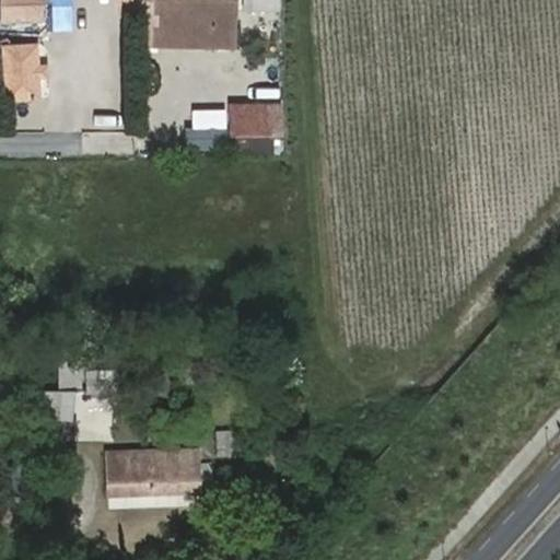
[(53,0),(1,0),(2,23),(54,21),(53,0)]
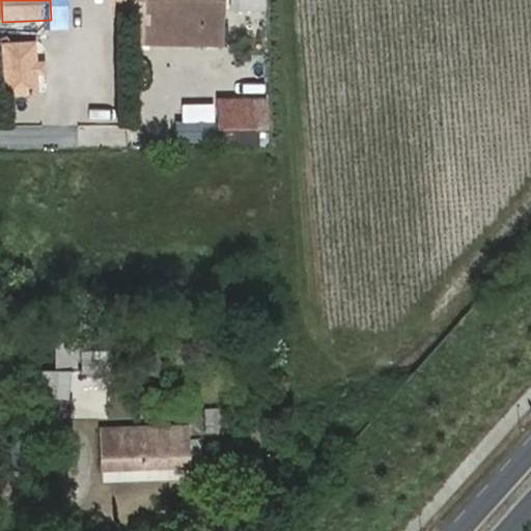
[(73,0),(73,16),(105,16),(104,0),(73,0)]
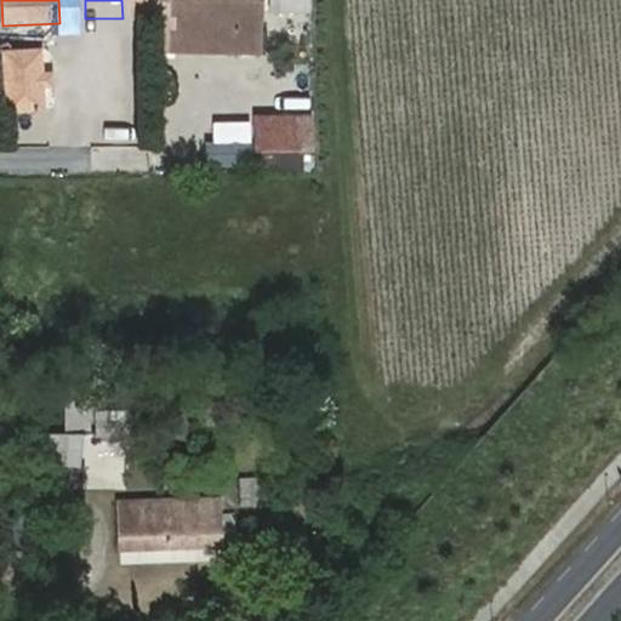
[(154,0),(154,52),(265,55),(265,0),(154,0)]
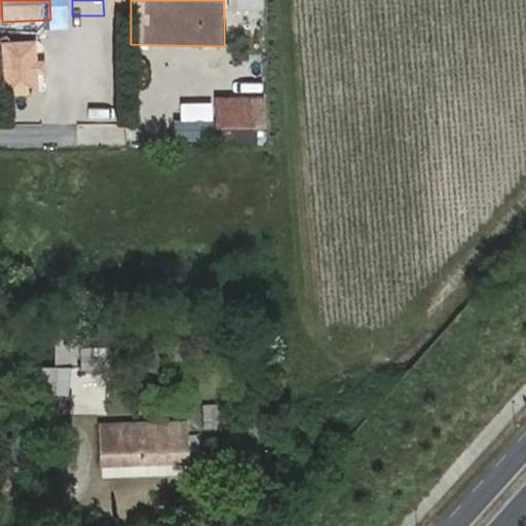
[(262,9),(261,0),(225,0),(226,8),(262,9)]
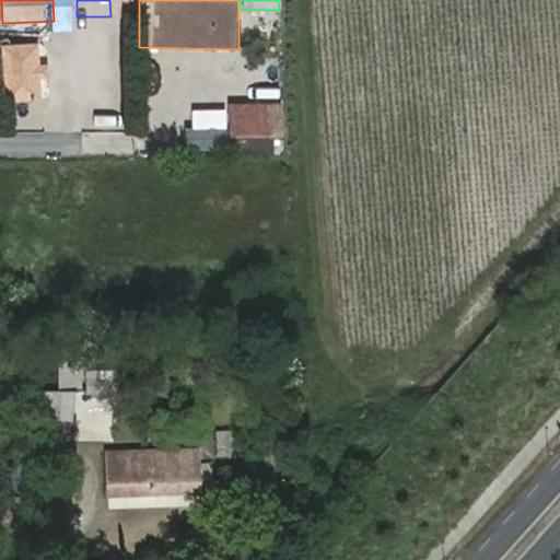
[(41,43),(2,45),(6,101),(44,98),(41,43)]
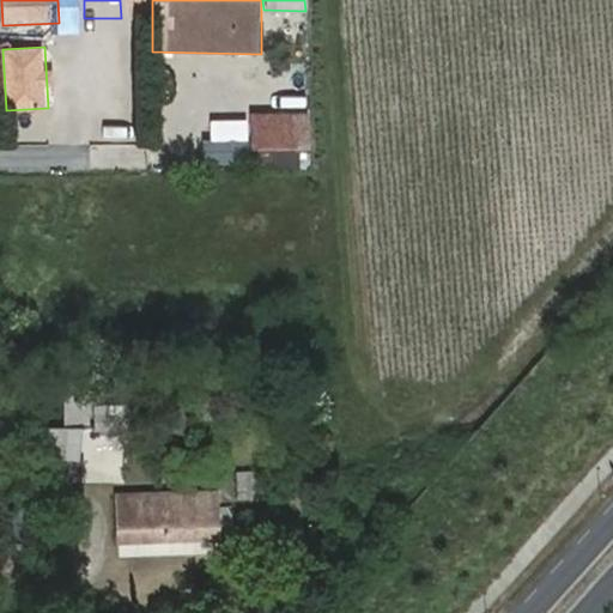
[(261,168),(308,168),(308,109),(247,109),(247,147),(262,149),(261,168)]
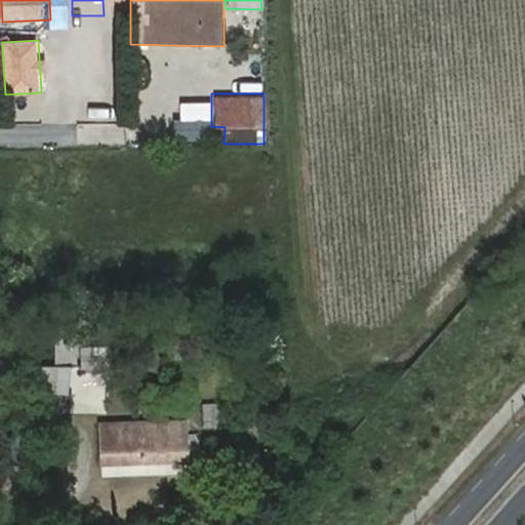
[(208,102),(177,101),(176,138),(207,140),(208,102)]
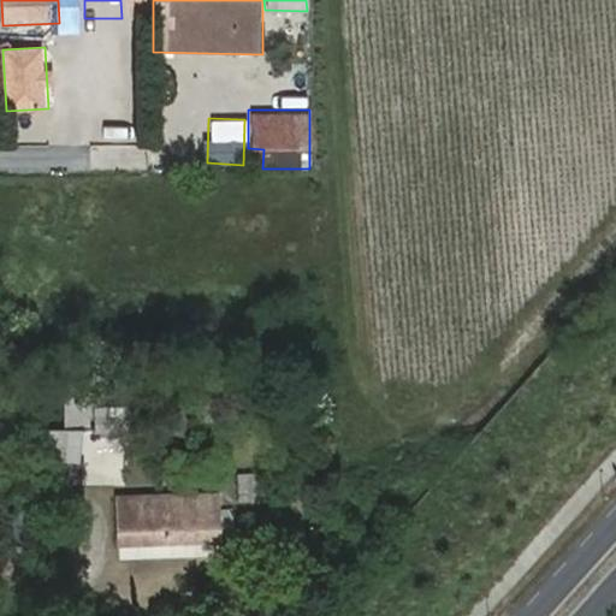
[(93,432),(119,432),(119,415),(93,415),(93,432)]
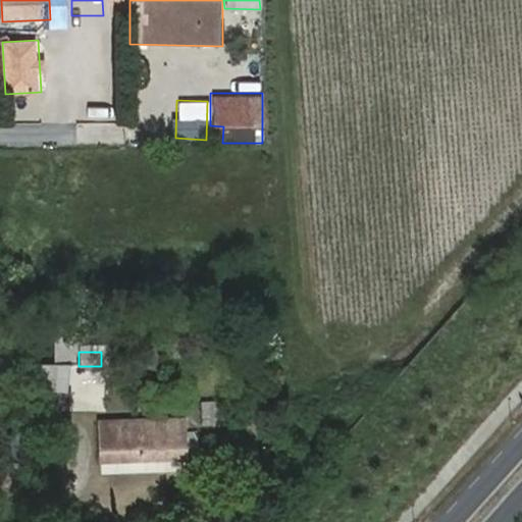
[(66,383),(40,381),(37,408),(63,411),(66,383)]
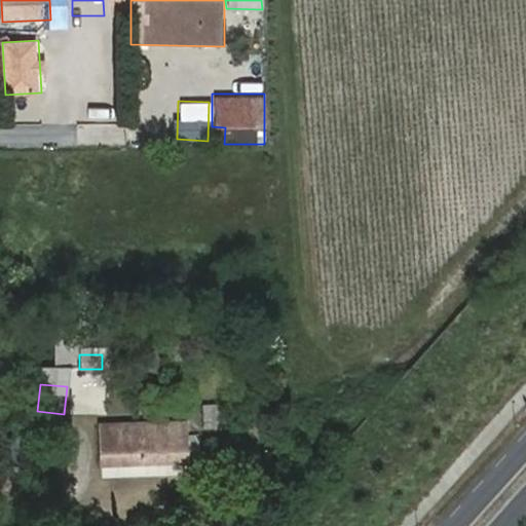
[(203,406),(203,420),(214,420),(214,406),(203,406)]
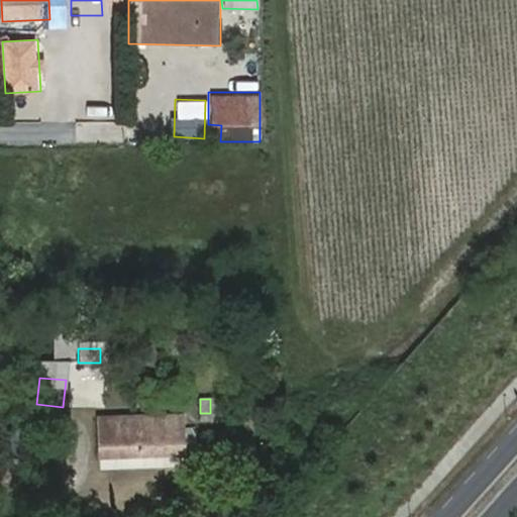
[(99,419),(99,459),(192,456),(190,418),(99,419)]
